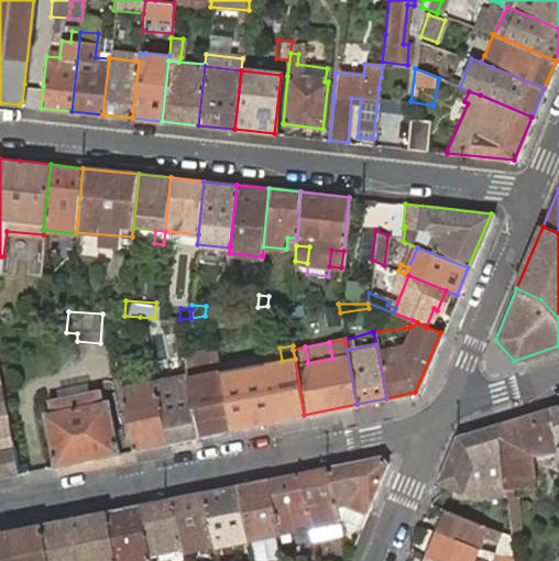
[(282,361),(264,364),(274,420),(304,415),(295,359),(282,361)]
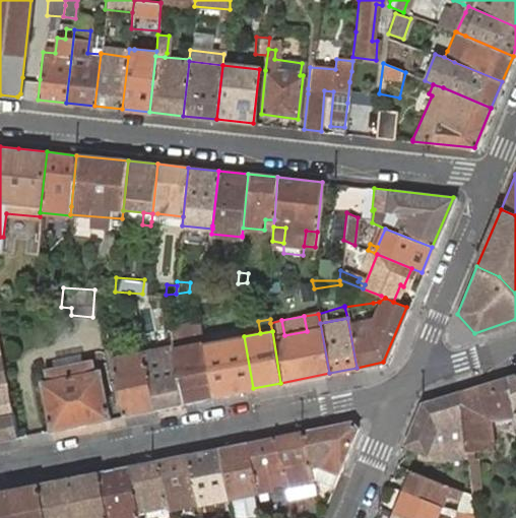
[(207,333),(200,334),(202,342),(202,343),(209,342),(207,333)]
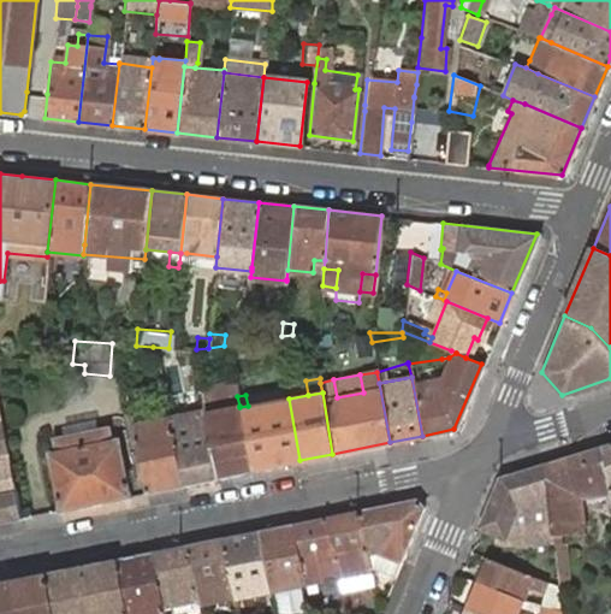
[(237,396),(202,402),(203,409),(203,413),(239,406),(237,396)]
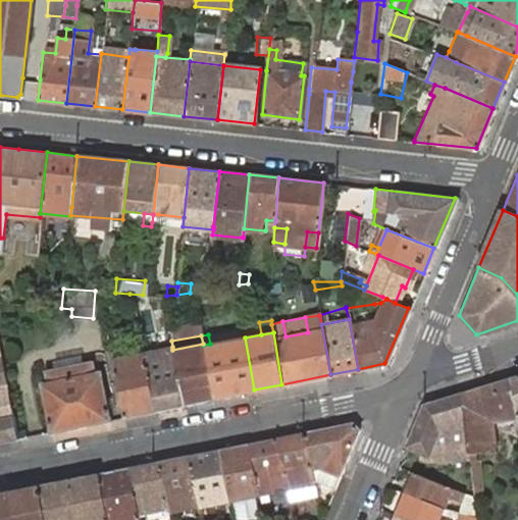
[(254,390),(245,338),(210,344),(203,345),(213,398),(254,390)]
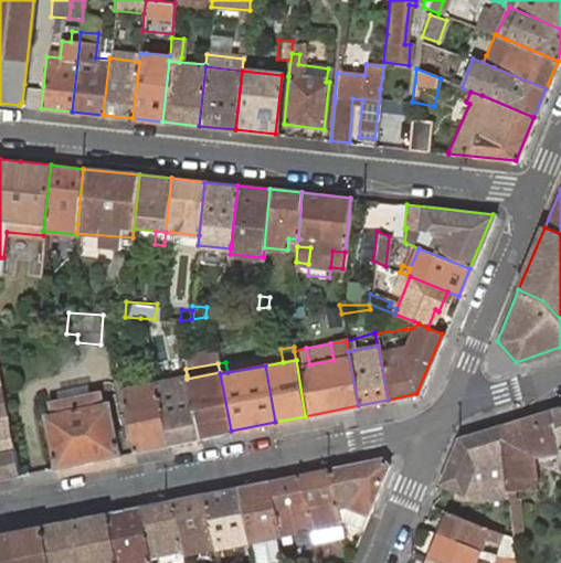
[(220,373),(220,372),(187,379),(188,385),(199,437),(231,431),(220,373)]
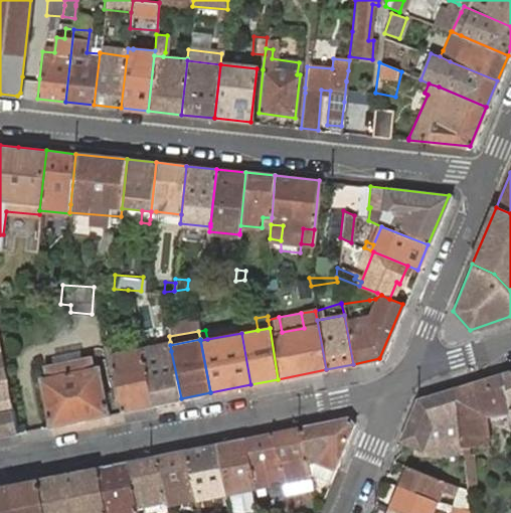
[(165,344),(140,348),(151,404),(181,398),(171,351),(166,352),(165,344)]
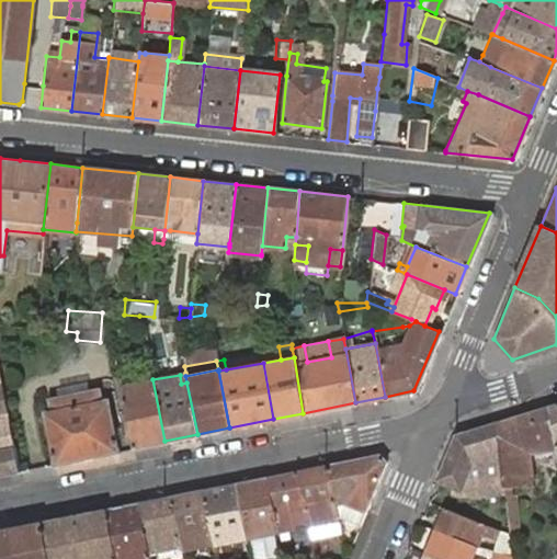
[(152,378),(118,385),(131,448),(165,441),(152,379),(152,378)]
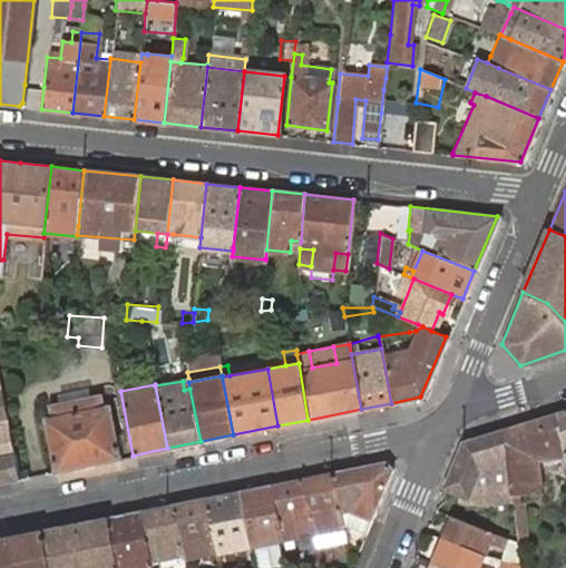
[(0,481),(18,478),(0,391),(0,481)]
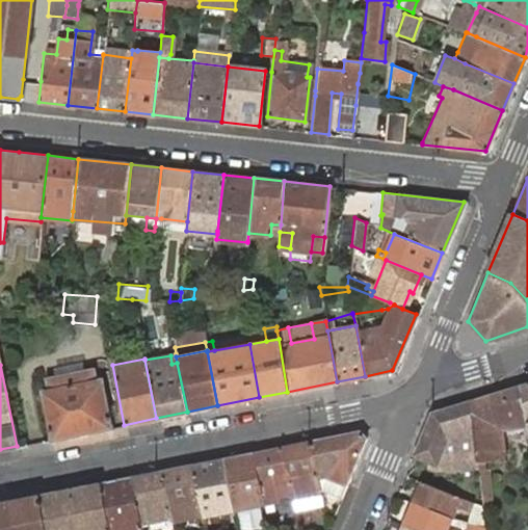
[(49,440),(112,427),(102,376),(96,377),(93,366),(43,376),(46,388),(38,389),(49,440)]
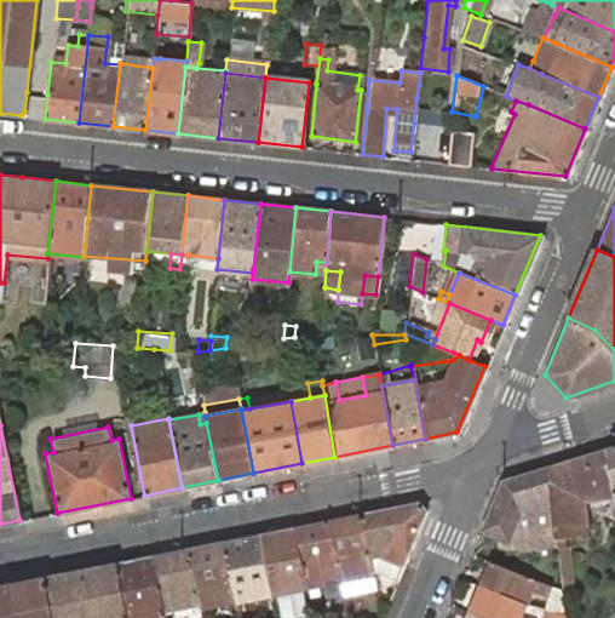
[(582,499),(611,496),(605,447),(547,465),(555,537),(555,543),(556,545),(563,544),(563,537),(586,534),(582,499)]
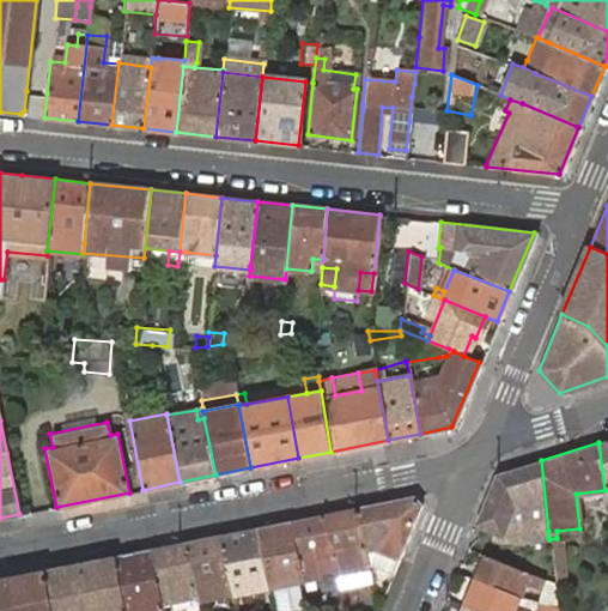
[(548,531),(541,460),(496,475),(474,525),(503,536),(518,534),(548,531)]
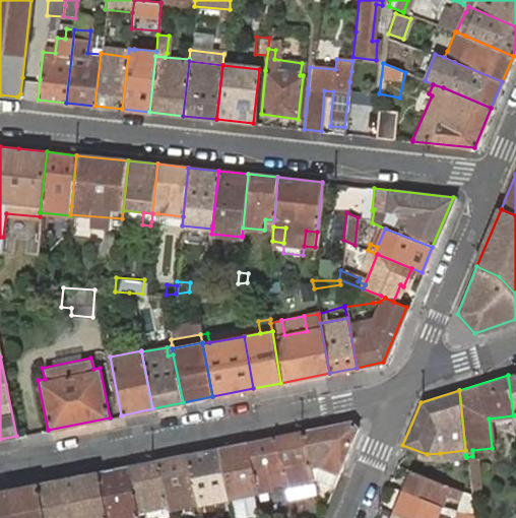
[(350,421),(302,431),(309,466),(316,466),(336,472),(357,427),(350,421)]
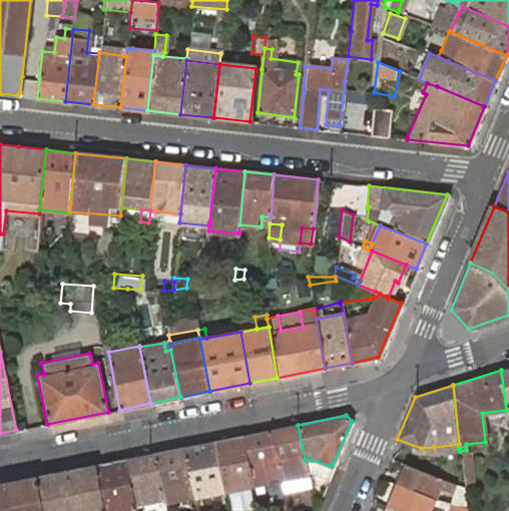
[(305,460),(298,425),(271,430),(280,479),(308,474),(307,471),(305,460)]
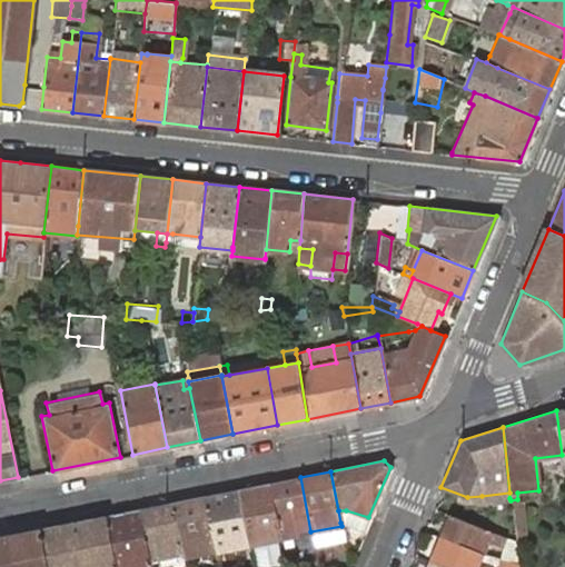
[(310,531),(300,477),(269,484),(280,536),(280,538),(310,531)]
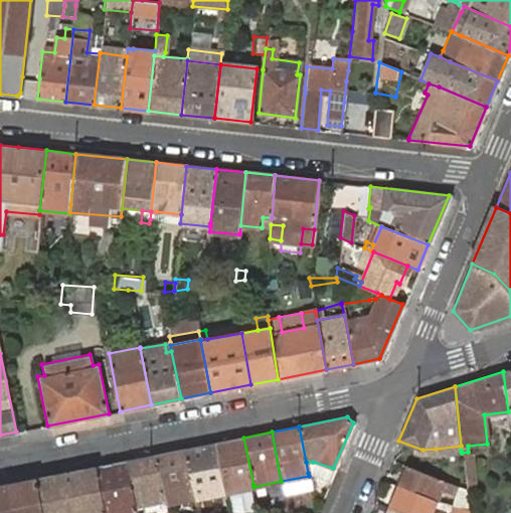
[(253,485),(243,438),(214,443),(224,491),(253,485)]
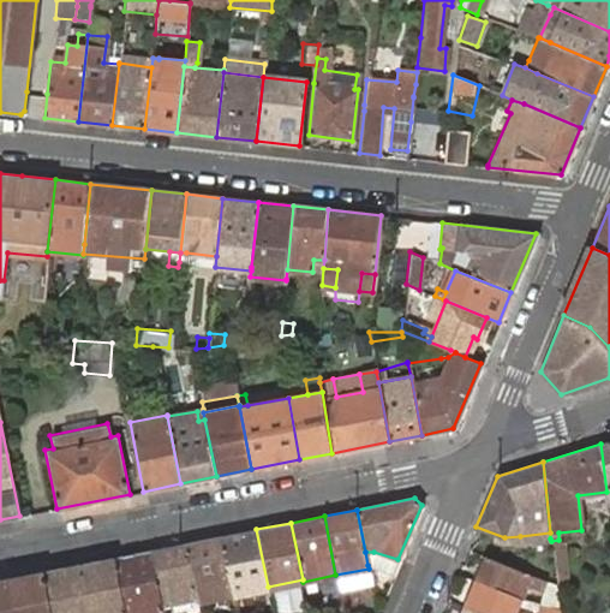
[(268,587),(256,529),(221,536),(232,590),(233,593),(251,589),(268,587)]
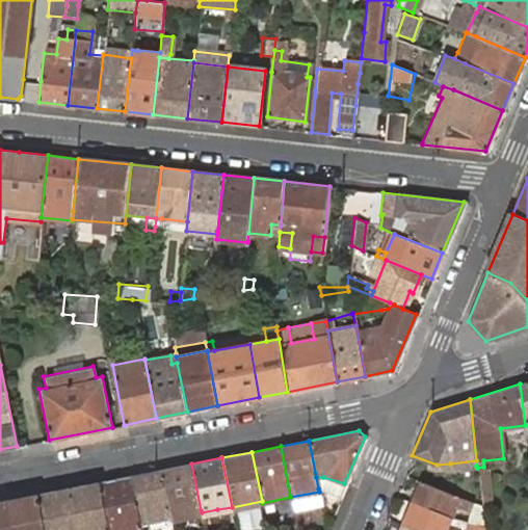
[(476,466),(476,460),(450,464),(451,469),(476,466)]
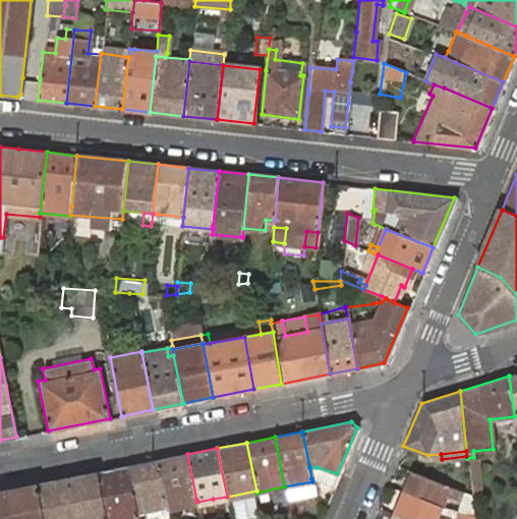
[(196,500),(187,454),(157,460),(166,506),(196,500)]
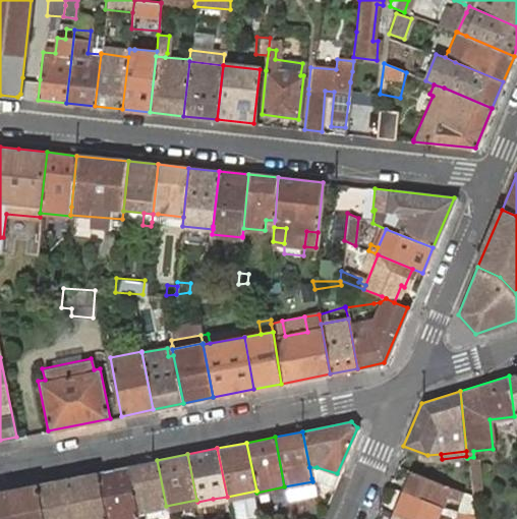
[(475,457),(473,457),(467,458),(471,494),(479,493),(475,457)]
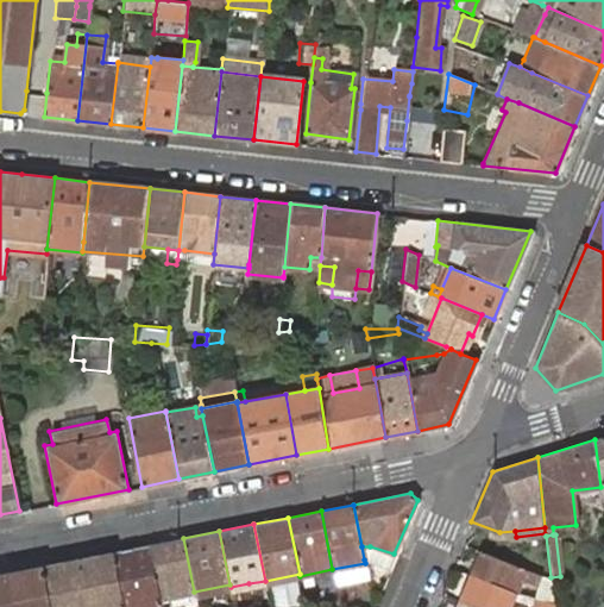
[(194,592),(183,538),(148,545),(159,599),(194,592)]
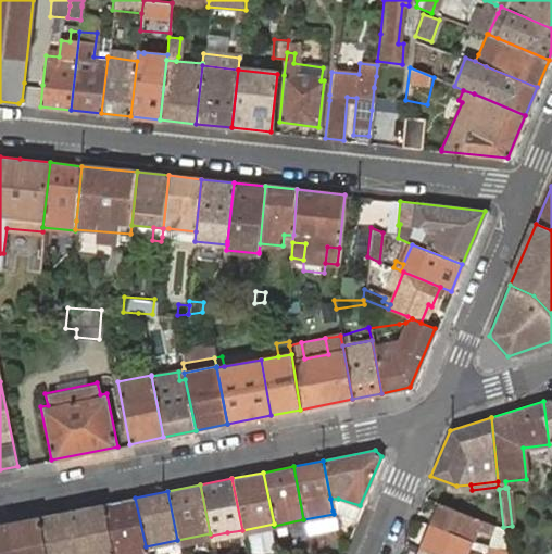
[(113,553),(147,553),(146,546),(135,498),(104,504),(113,553)]
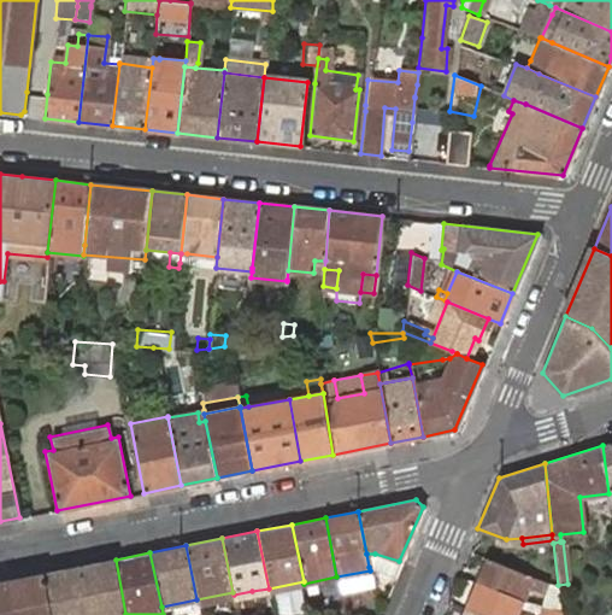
[(375,554),(366,554),(369,567),(393,575),(399,561),(375,554)]
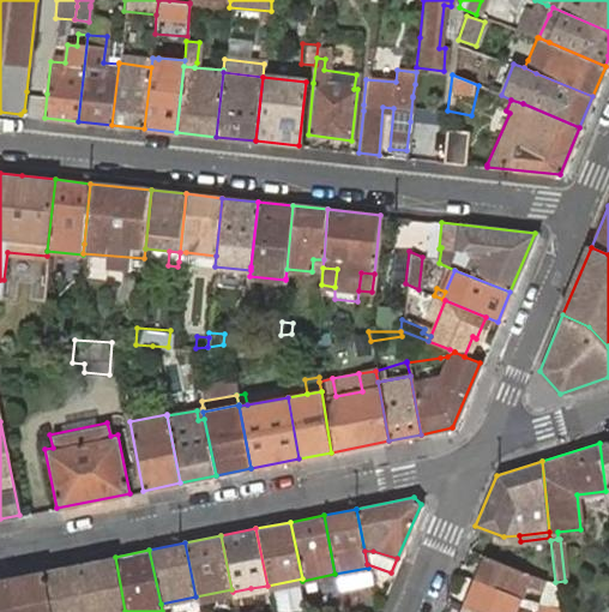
[(538,588),(543,579),(528,573),(486,556),(476,579),(518,597),(523,582),(538,588)]
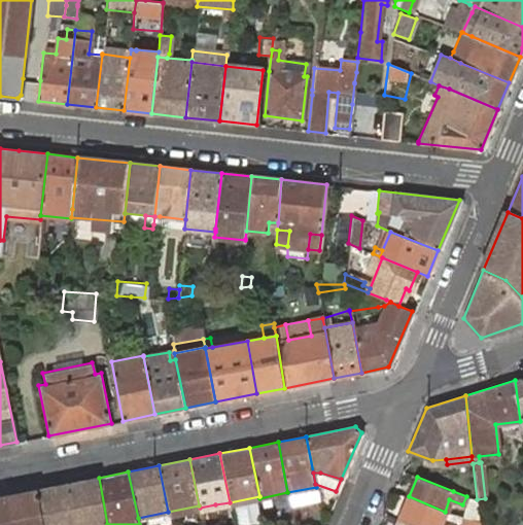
[(107,524),(99,478),(68,484),(76,524),(107,524)]
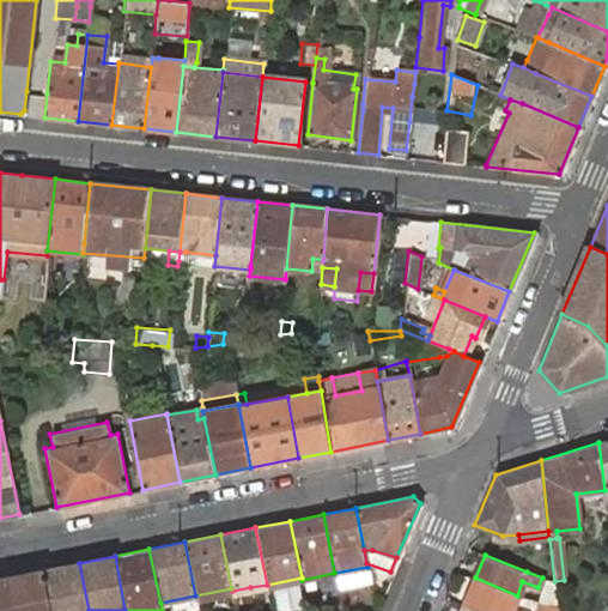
[(52,610),(89,610),(79,563),(44,570),(52,610)]
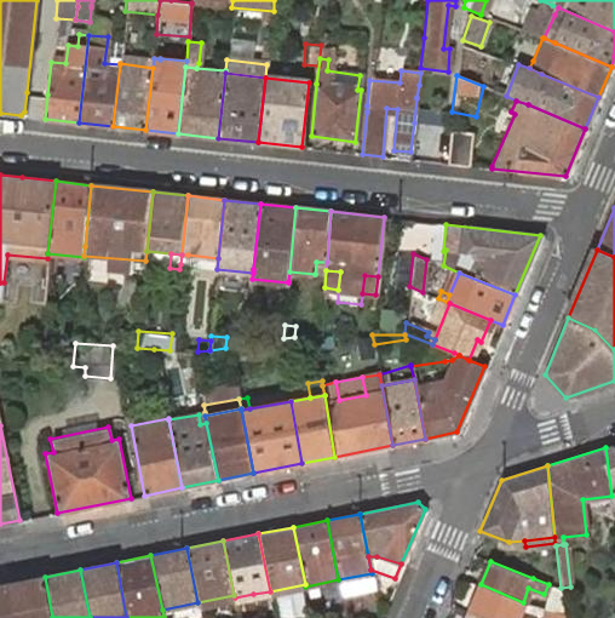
[(52,617),(45,577),(9,584),(16,617),(52,617)]
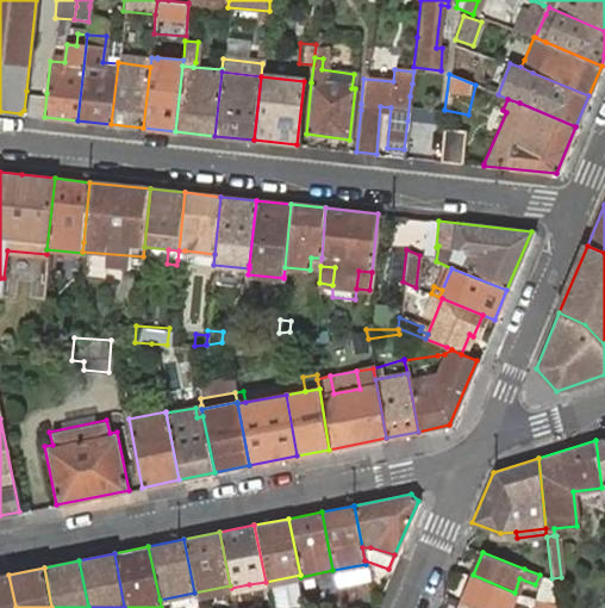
[(0,607),(16,607),(8,575),(0,576),(0,607)]
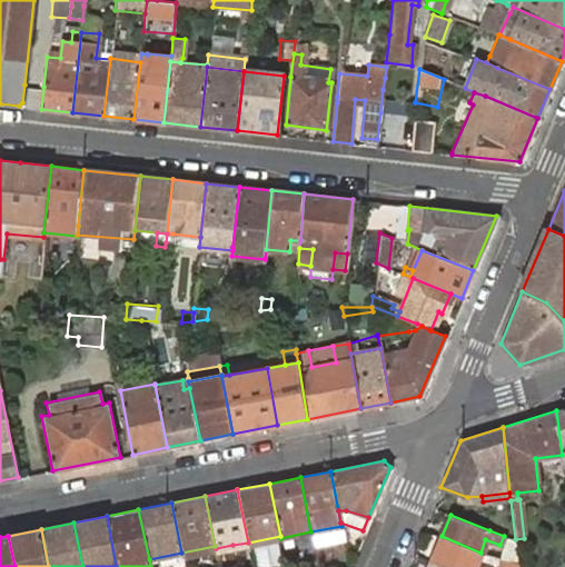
[(442,536),(430,561),(445,566),(474,566),(481,553),(442,536)]
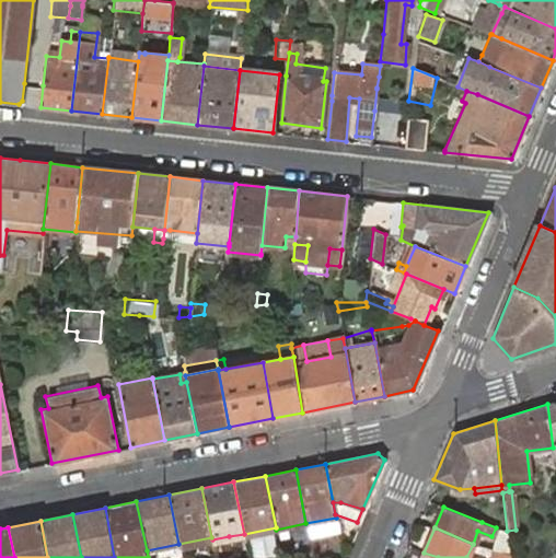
[(494,548),(508,551),(507,531),(498,527),(491,548),(494,548)]
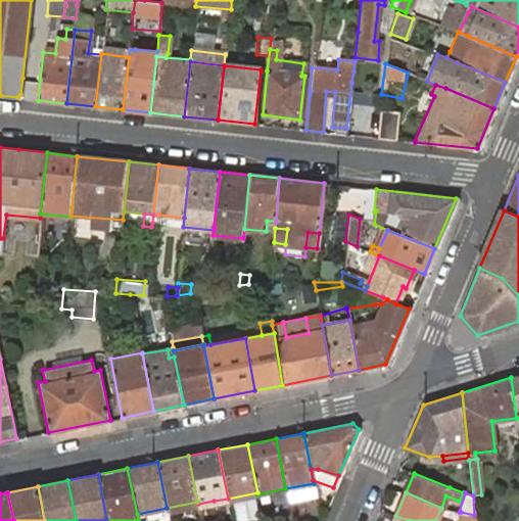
[(198,504),(197,502),(167,508),(168,514),(198,508),(198,504)]
